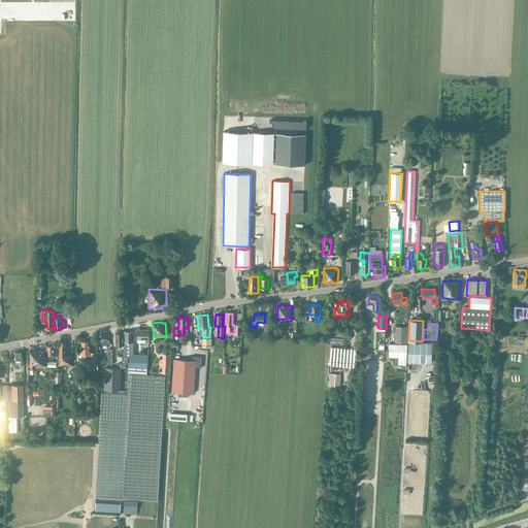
[(395,326),(395,342),(407,343),(407,327),(395,326)]
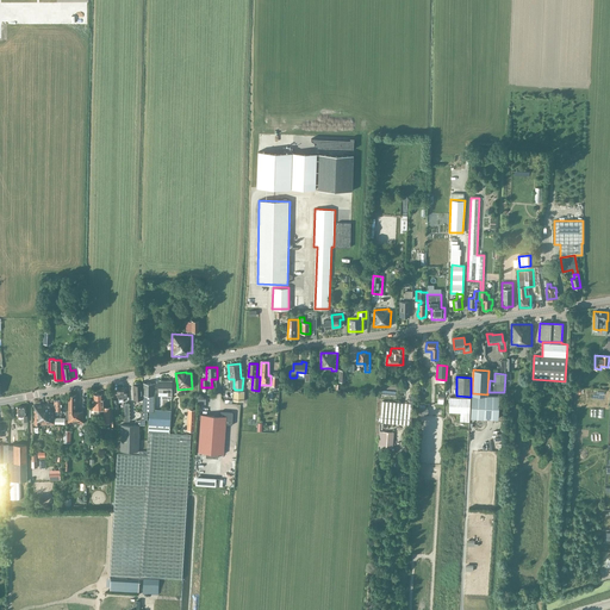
[(159,383),(159,392),(168,392),(168,396),(172,396),(172,381),(167,381),(167,383),(159,383)]
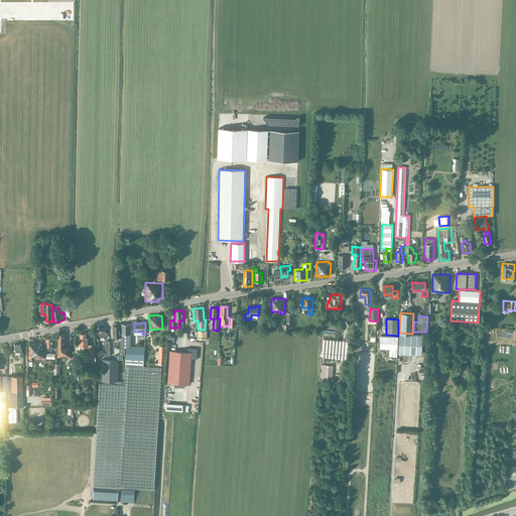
[(115,355),(115,360),(117,360),(123,360),(123,355),(125,355),(125,348),(130,349),(131,325),(121,325),(121,348),(120,348),(119,356),(115,355)]
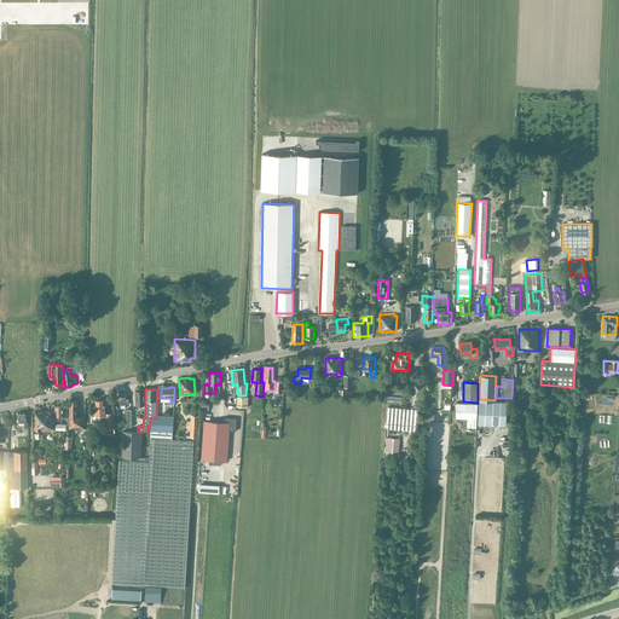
[(248,398),(237,397),(236,408),(248,408),(248,398)]
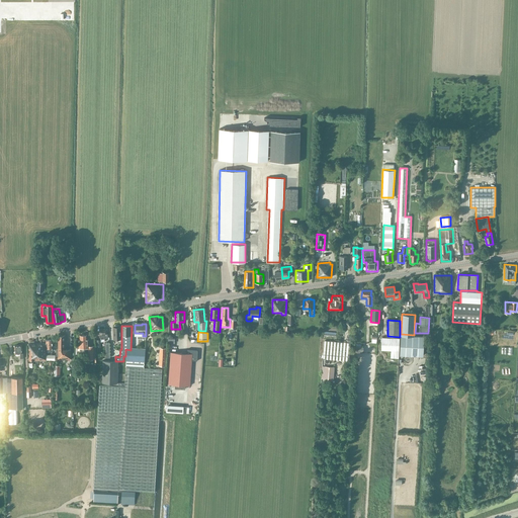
[(402,334),(400,355),(423,356),(424,335),(414,335),(402,334)]
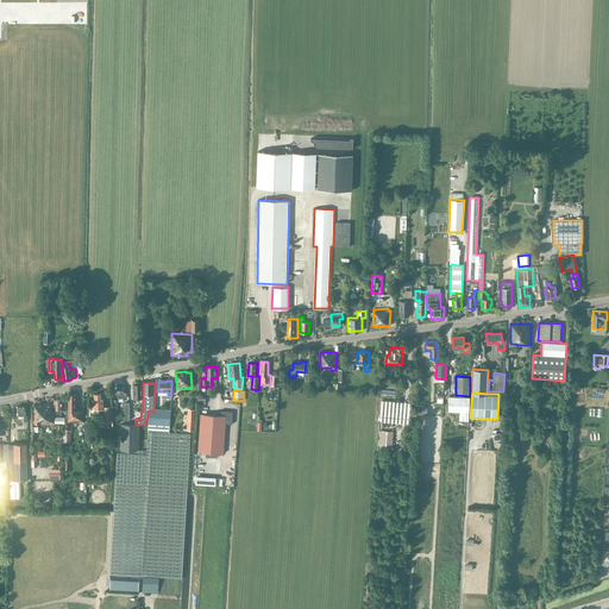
[(70,419),(70,424),(83,424),(83,410),(77,410),(77,394),(69,395),(69,409),(67,409),(67,419),(70,419)]
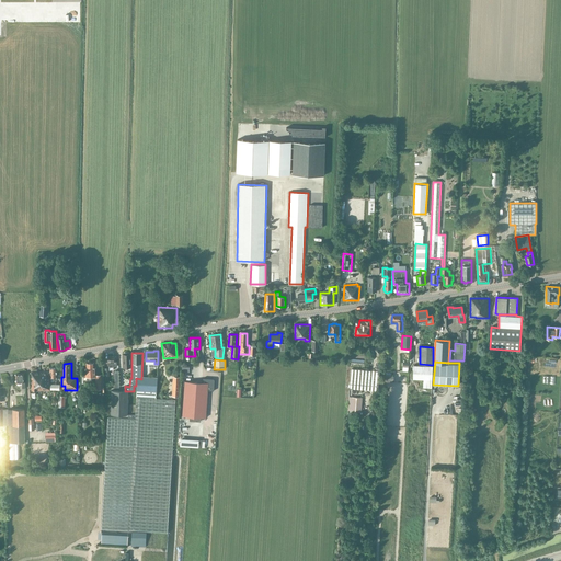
[(87,371),(86,371),(86,377),(93,377),(95,377),(95,389),(101,389),(101,375),(101,374),(96,374),(95,367),(94,367),(94,363),(87,363),(87,371)]
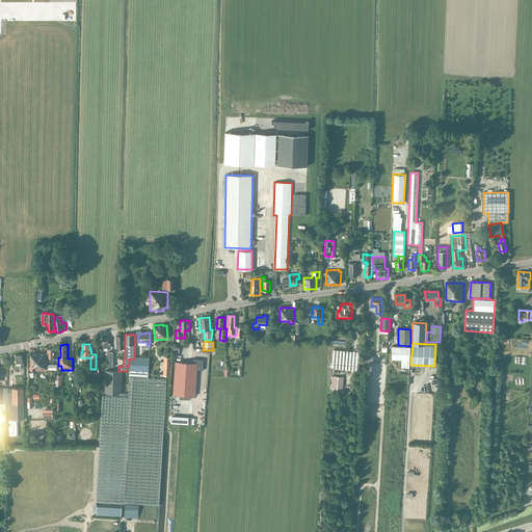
[(409,368),(410,347),(393,346),(392,360),(401,360),(401,368),(409,368)]
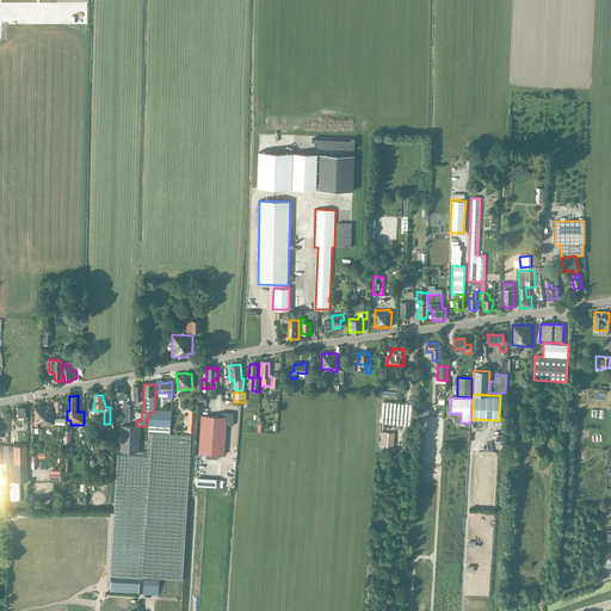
[(381,424),(412,426),(413,405),(383,401),(381,424)]
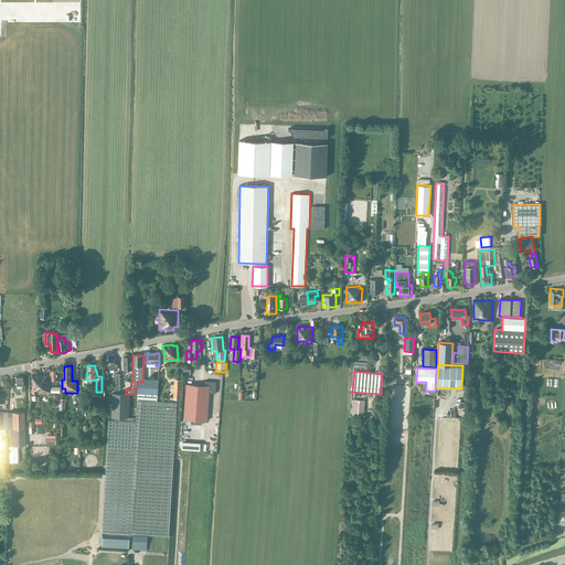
[(41,375),(41,393),(51,393),(50,374),(41,375)]
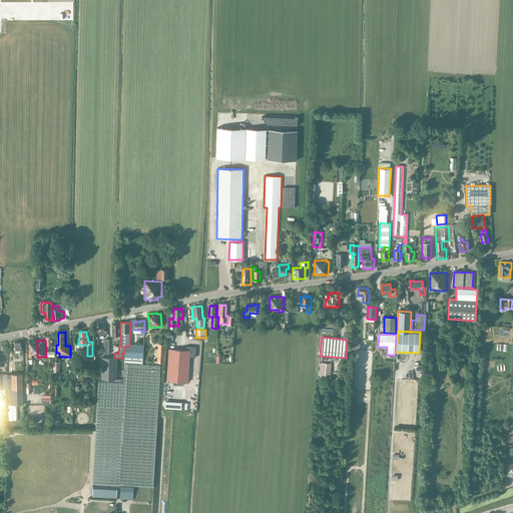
[(37,357),(37,341),(28,341),(29,358),(37,357)]
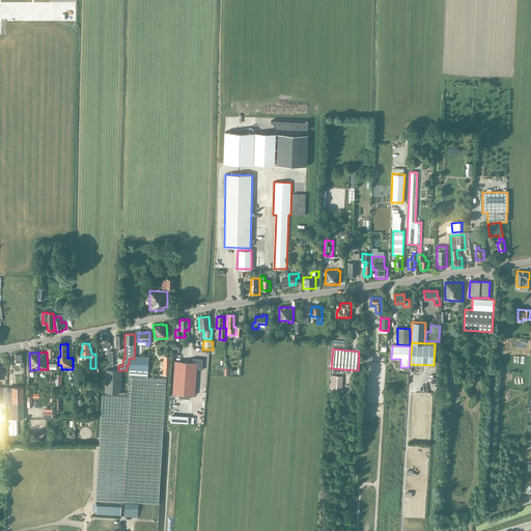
[(16,355),(16,363),(21,362),(21,368),(25,367),(24,362),(23,362),(23,355),(20,355),(20,354),(16,355)]
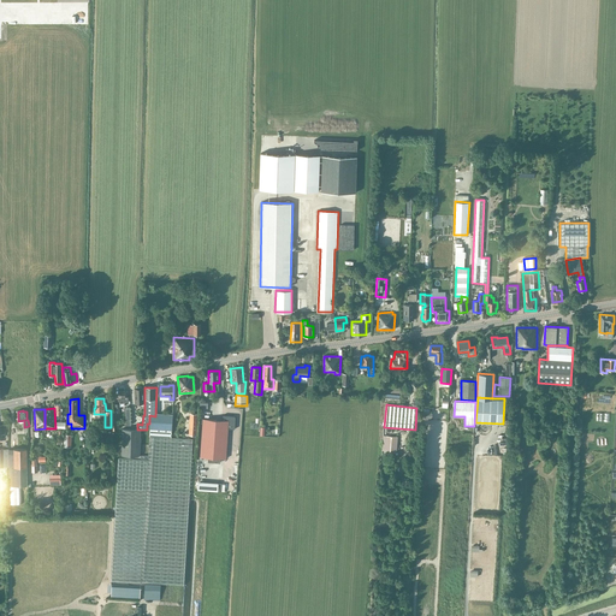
[(203,419),(201,457),(208,458),(208,462),(220,462),(220,458),(226,458),(229,428),(236,430),(236,418),(235,416),(223,415),(223,420),(203,419)]
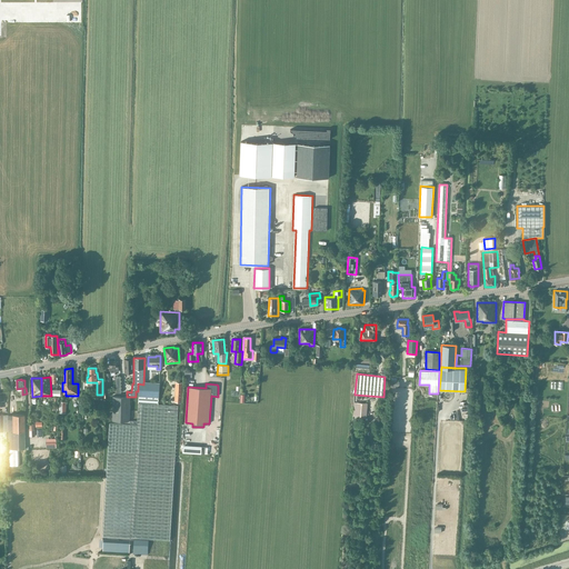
[(139,385),(138,396),(159,397),(159,386),(145,385),(143,385),(139,385)]
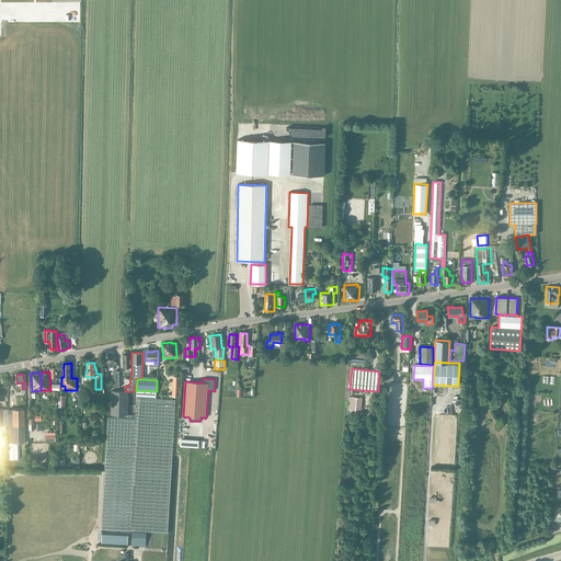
[(135,419),(128,530),(168,533),(172,455),(175,400),(156,399),(157,391),(136,390),(135,419)]
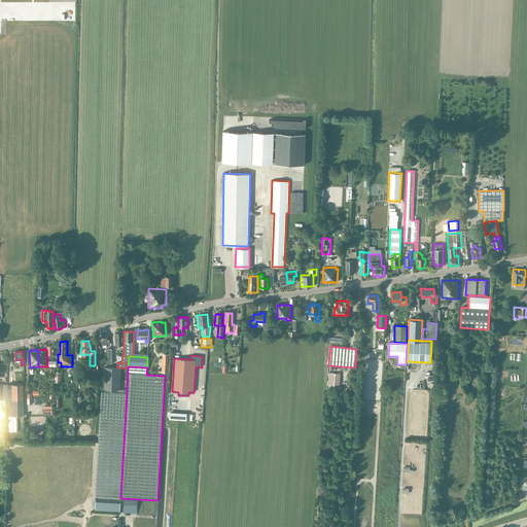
[(104,367),(104,389),(119,390),(119,367),(117,367),(104,367)]
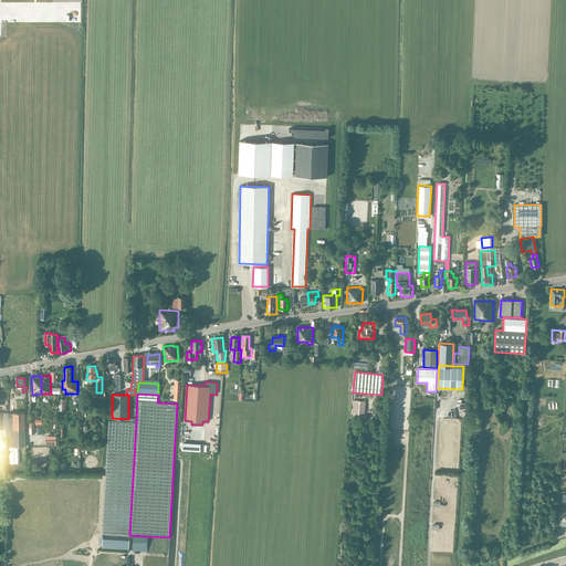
[(354,400),(354,416),(365,416),(366,401),(354,400)]
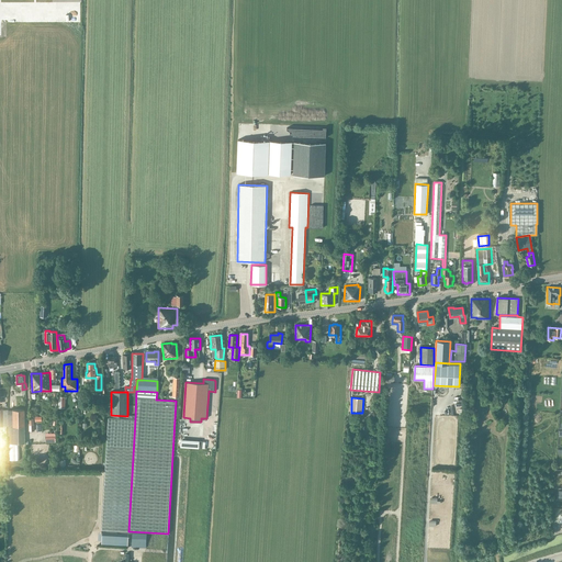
[(8,444),(25,444),(24,409),(9,409),(8,426),(8,444)]
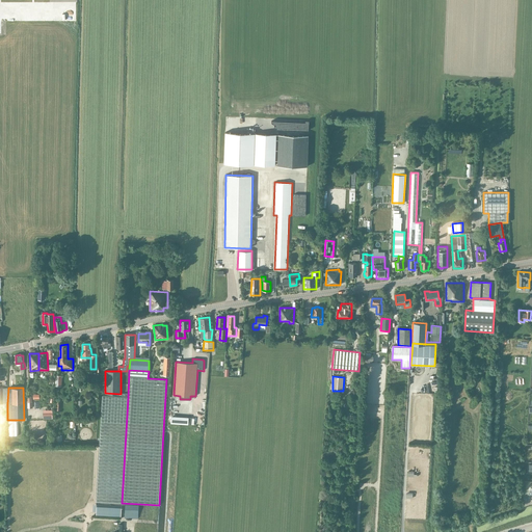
[(100,448),(97,502),(122,503),(128,397),(103,396),(100,448)]
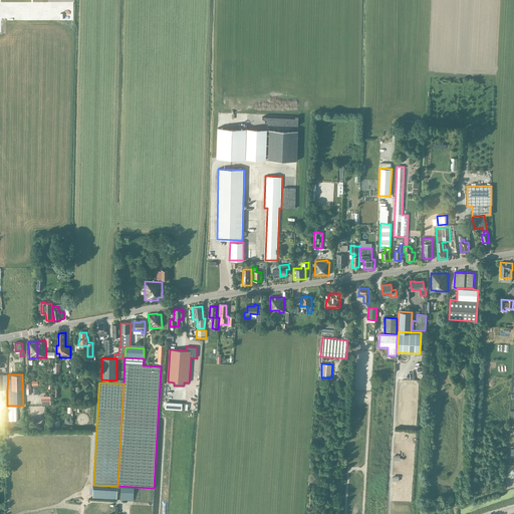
[(186,387),(186,398),(193,398),(194,387),(186,387)]
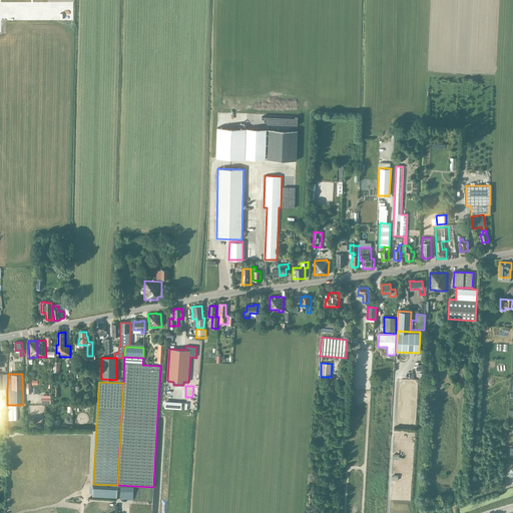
[(48,398),(42,398),(42,401),(48,401),(48,403),(51,403),(51,395),(48,395),(48,398)]
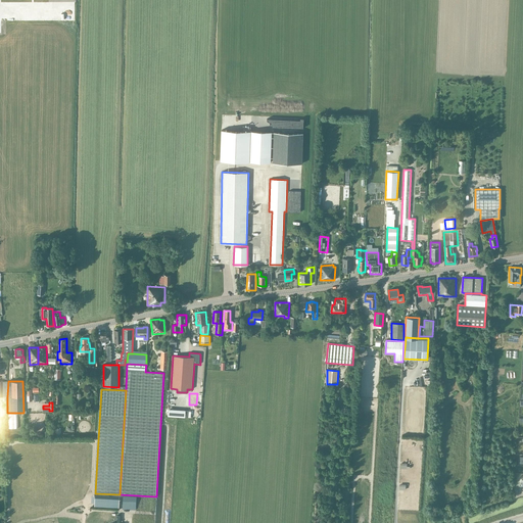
[(185,418),(186,411),(169,410),(168,417),(185,418)]
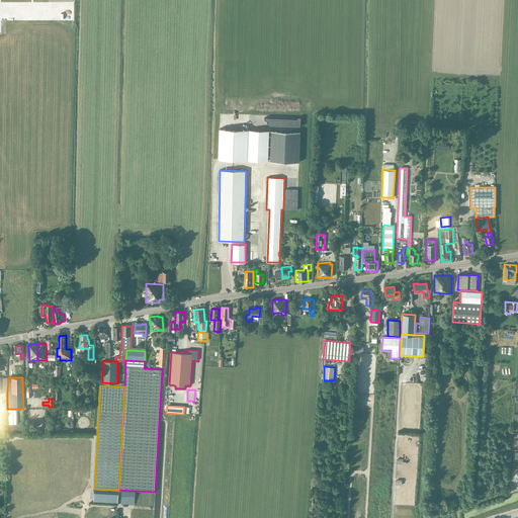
[(117,503),(118,493),(94,492),(94,502),(117,503)]
